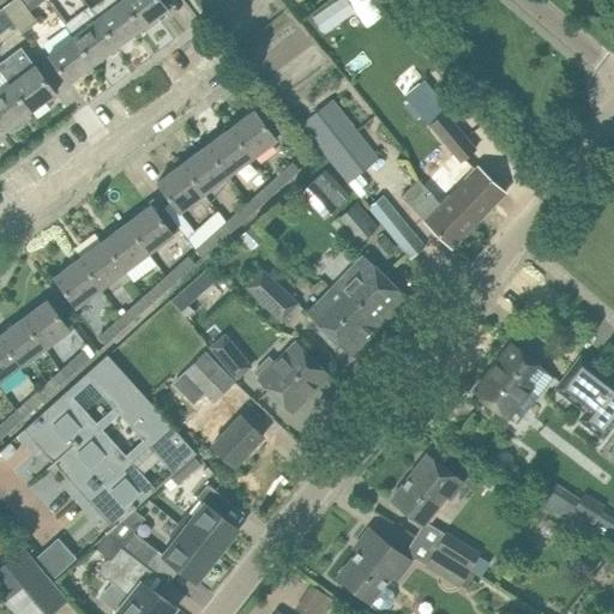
[(30,11),(43,0),(12,0),(2,8),(19,30),(36,18),(30,11)]
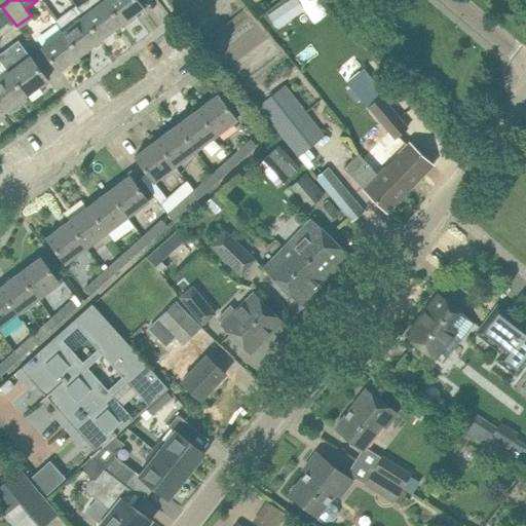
[(122,24),(104,0),(103,0),(83,15),(101,39),(122,24)]
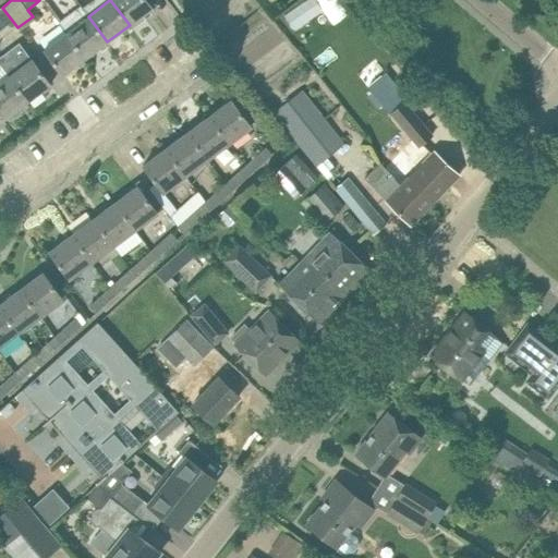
[(152,9),(145,0),(110,0),(130,25),(152,9)]
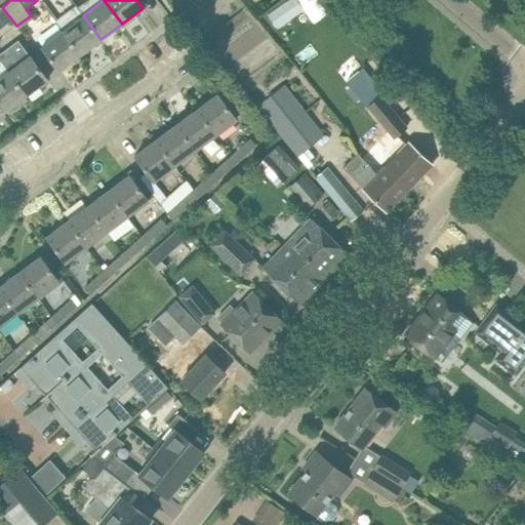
[(0,8),(0,31),(3,35),(16,26),(2,7),(0,8)]
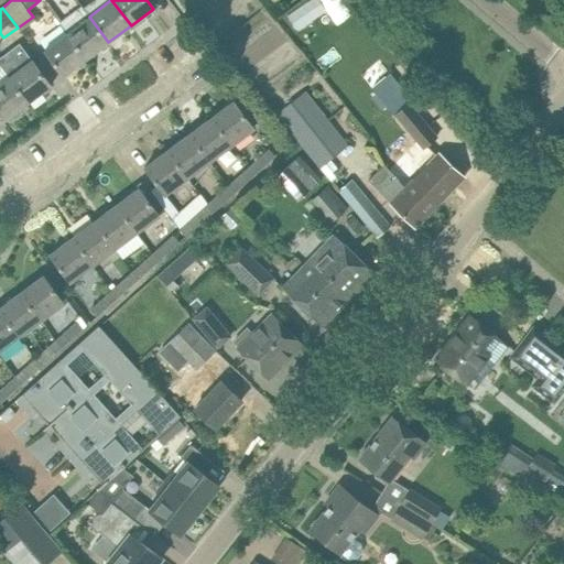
[(86,58),(108,42),(89,17),(67,33),(86,58)]
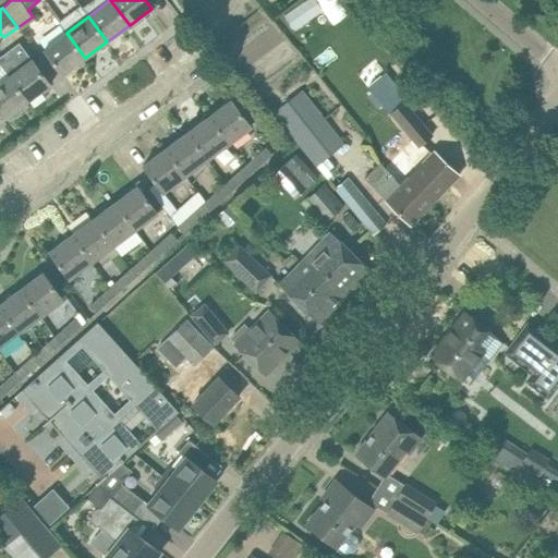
[(67,33),(44,49),(63,75),(85,58),(67,33)]
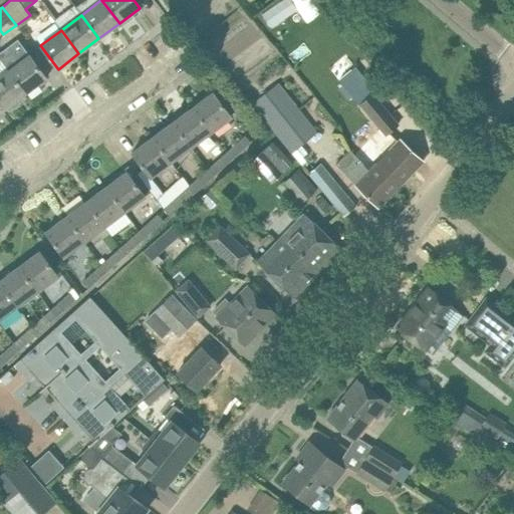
[(8,69),(25,93),(46,77),(28,54),(8,69)]
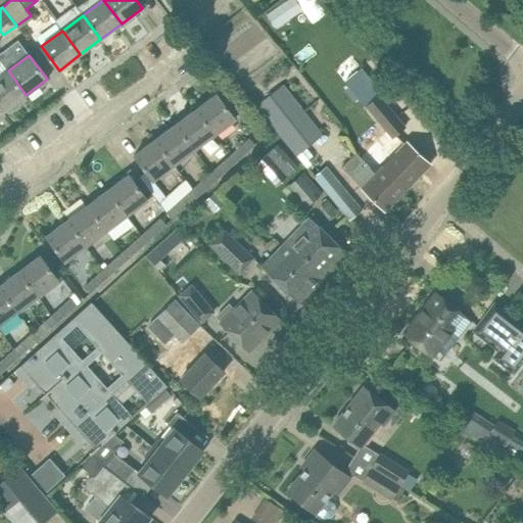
[(8,70),(0,77),(0,103),(5,110),(10,112),(18,106),(17,101),(26,95),(8,70)]
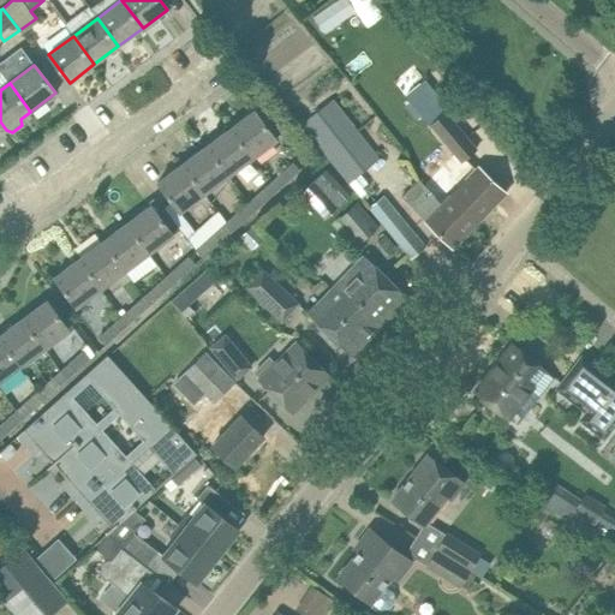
[(381,157),(333,99),(302,124),(363,199),(374,190),(360,173),(381,157)]
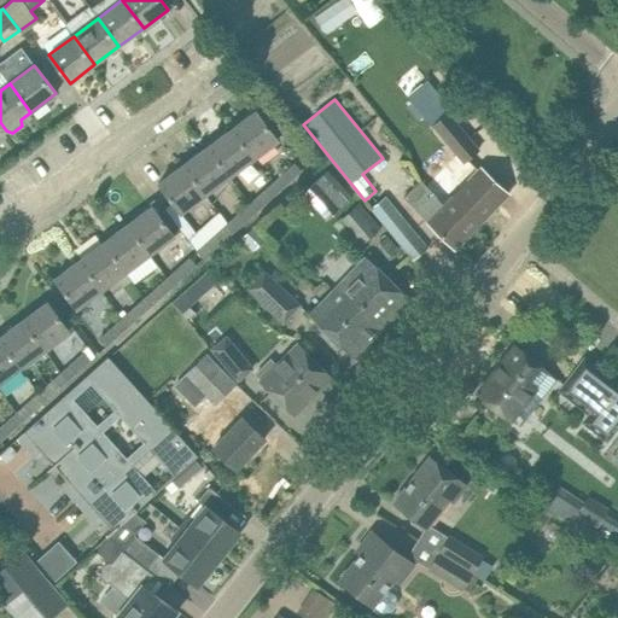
[(254,158),(278,140),(255,110),(231,128),(254,158)]
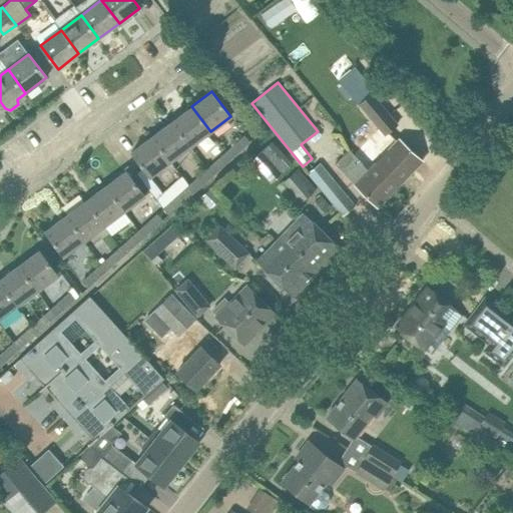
[(358,104),(384,135),(397,124),(372,93),(358,104)]
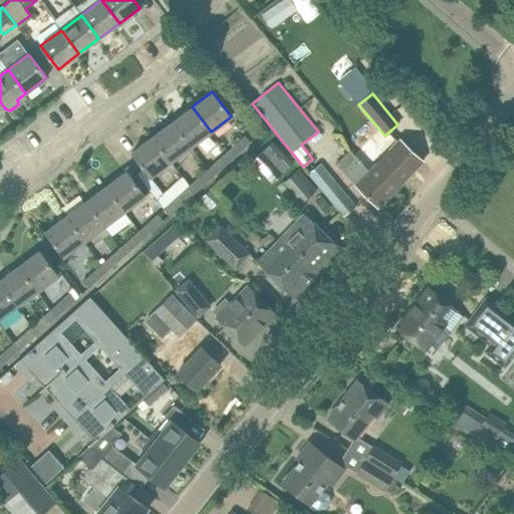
[(191,147),(211,132),(192,106),(172,121),(191,147)]
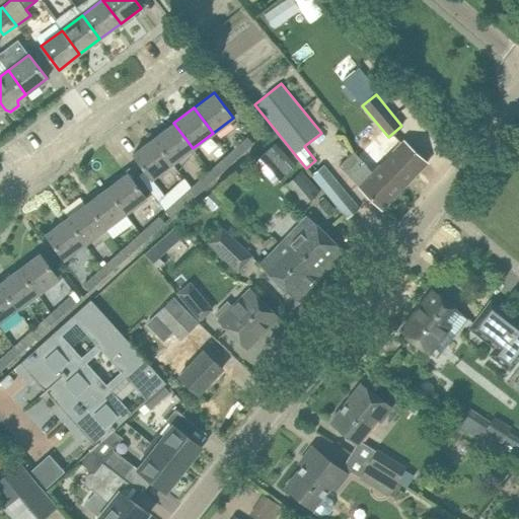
[(193,148),(173,123),(153,138),(172,163),(193,148)]
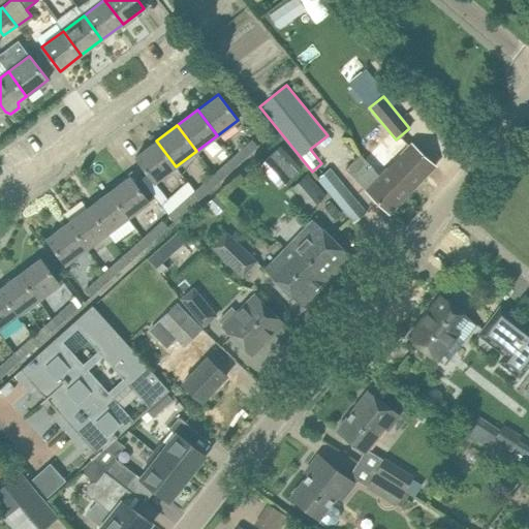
[(252,138),(231,156),(239,164),(258,147),(252,138)]
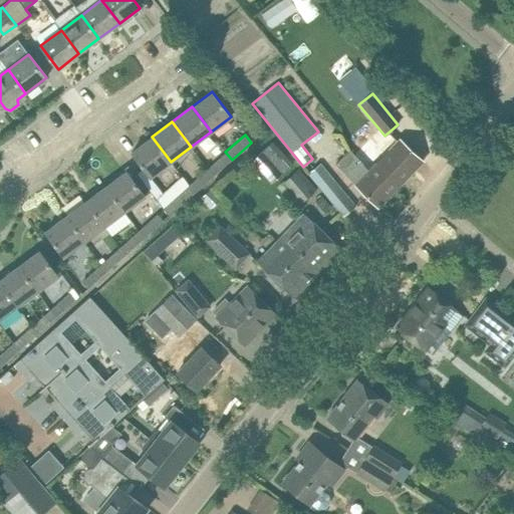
[(171,162),(152,137),(132,152),(150,177),(171,162)]
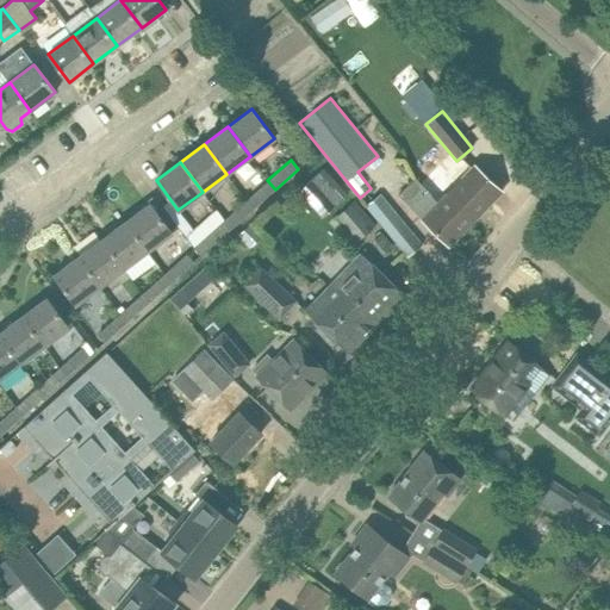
[(325,165),(305,180),(341,226),(361,210),(325,165)]
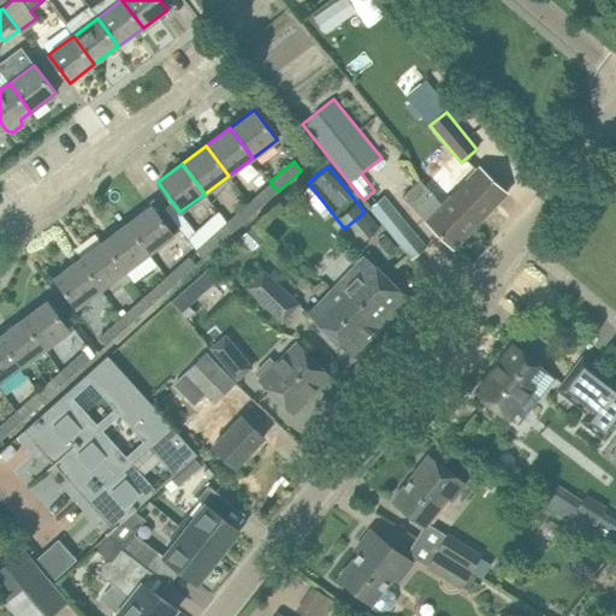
[(444,187),(434,196),(456,218),(465,208),(479,221),(507,193),(479,166),(452,195),(444,187)]
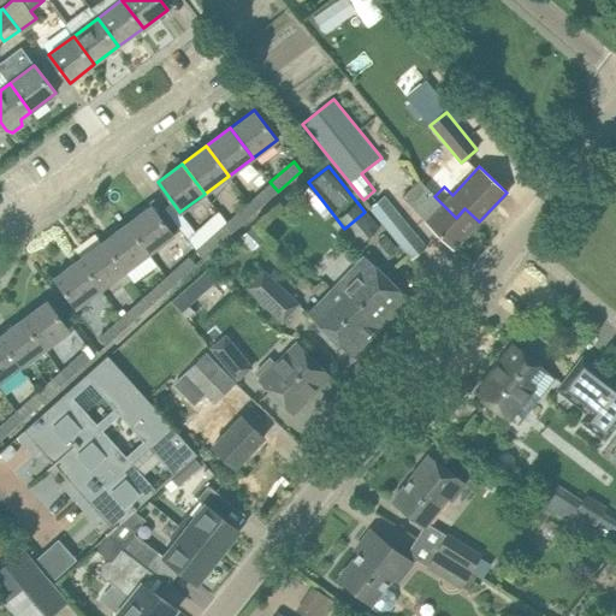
[(454,248),(479,221),(465,208),(456,218),(434,196),(419,181),(401,196),(425,220),(454,248)]
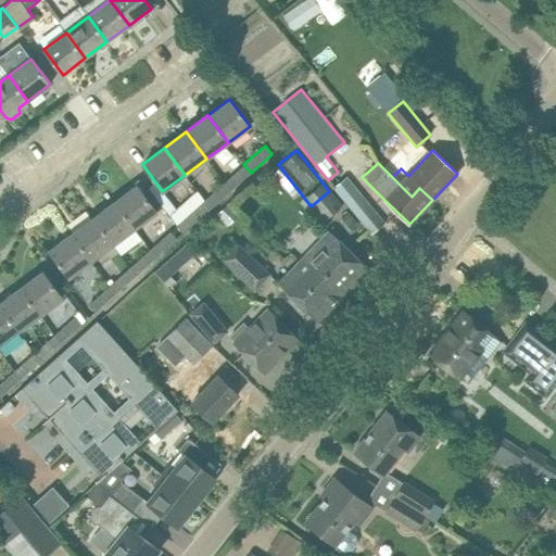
[(251,173),(243,164),(224,182),(230,190),(251,173)]
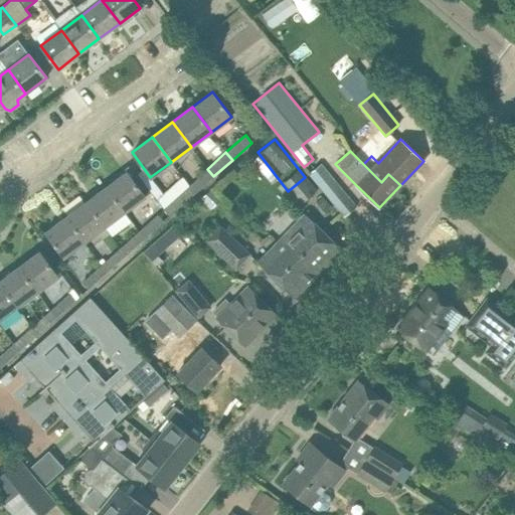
[(355,206),(321,163),(309,173),(344,215),(355,206)]
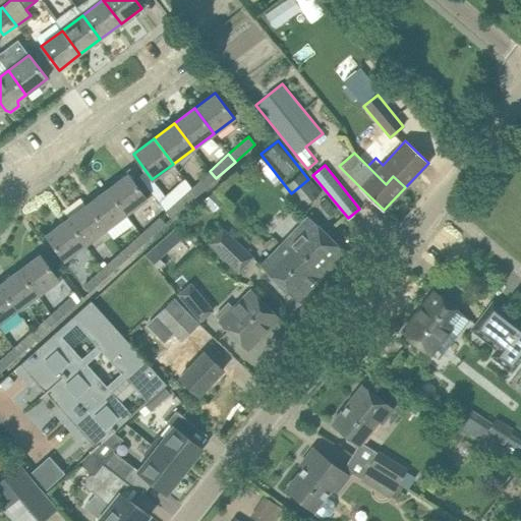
[(210,171),(191,187),(198,194),(216,178),(210,171)]
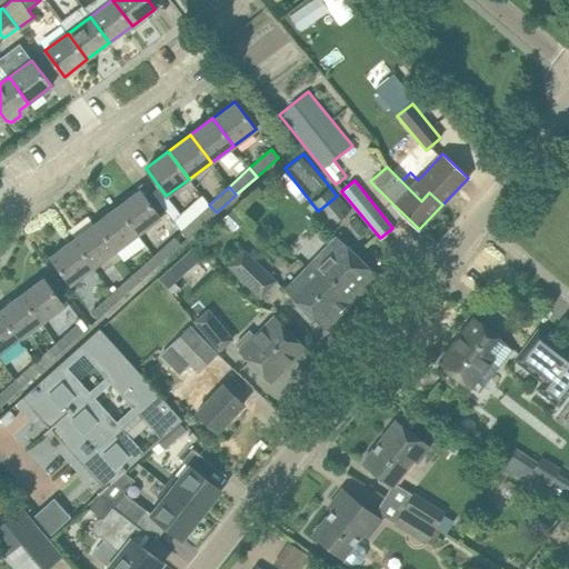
[(138,233),(160,217),(139,189),(117,206),(138,233)]
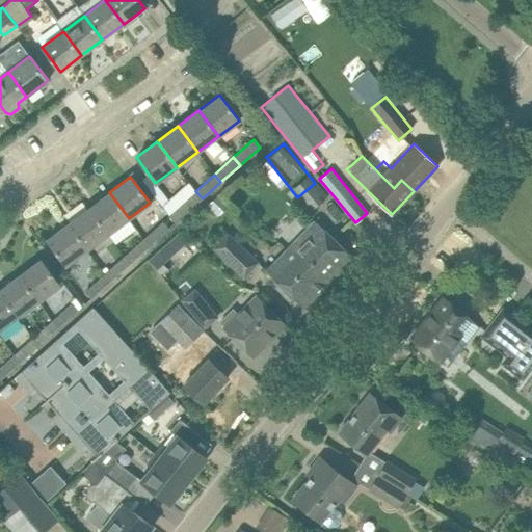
[(203,198),(195,191),(188,182),(161,206),(176,222),(203,198)]
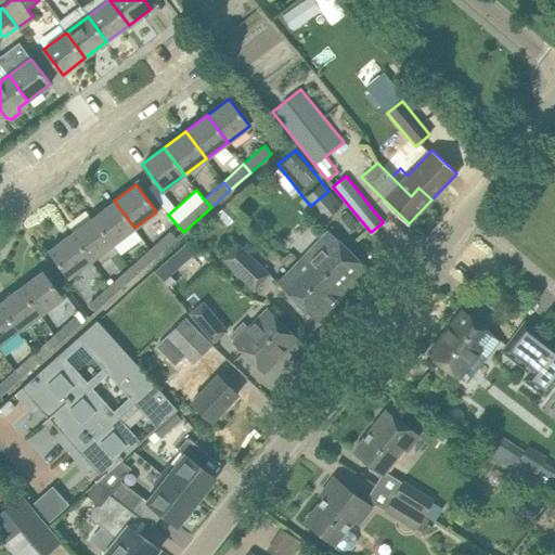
[(134,228),(114,201),(92,217),(113,244),(134,228)]
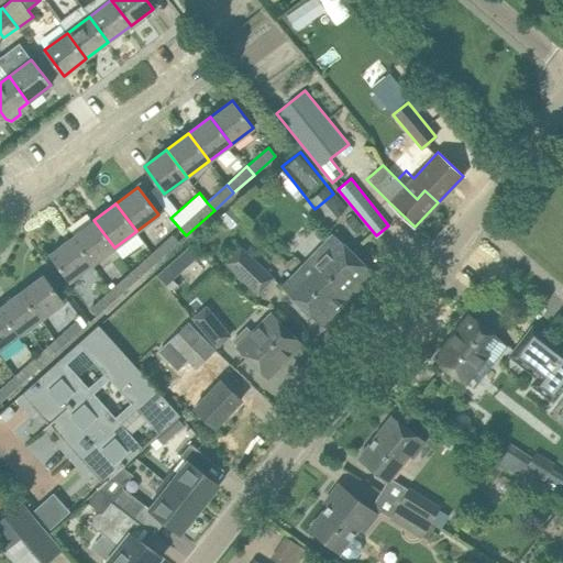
[(94,220),(72,236),(92,264),(114,247),(94,220)]
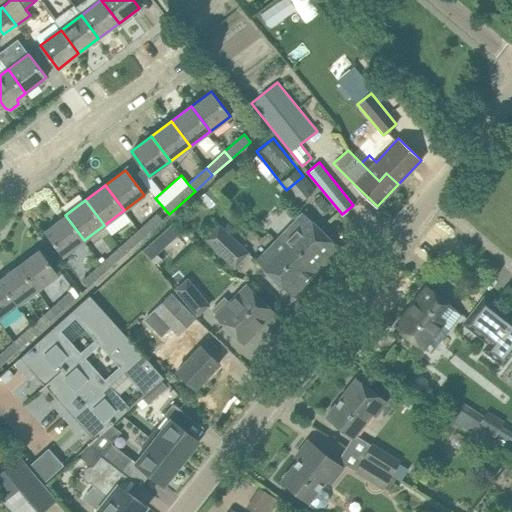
[(156,213),(137,229),(144,237),(163,220),(156,213)]
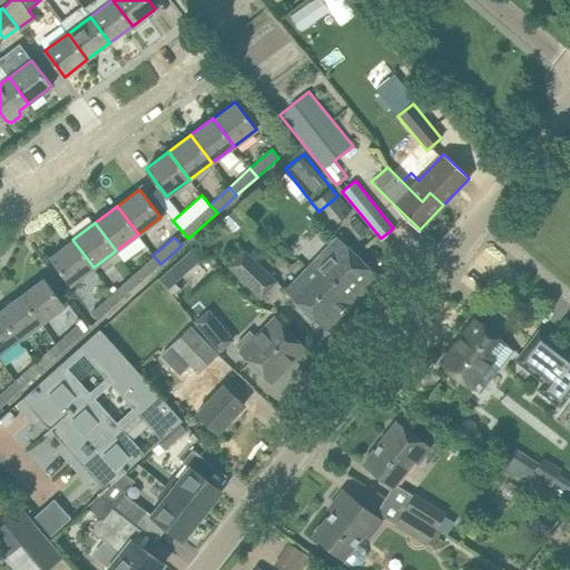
[(310,266),(350,304),(377,276),(362,261),(337,237),(310,266)]
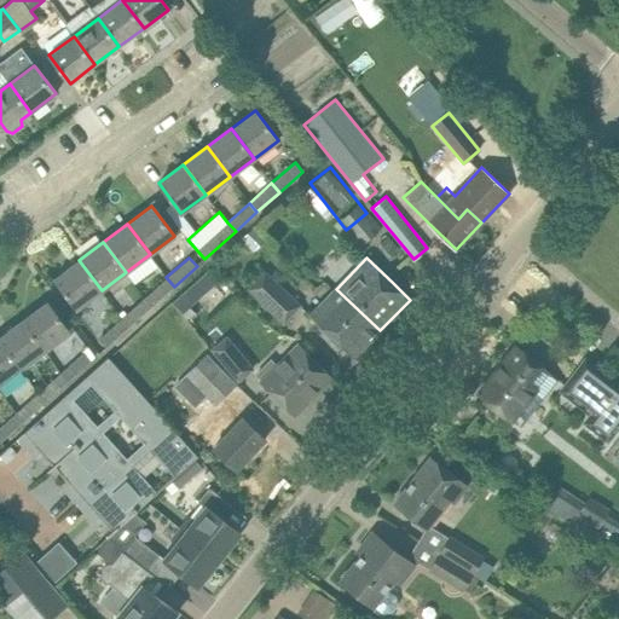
[(79,260),(55,278),(76,308),(102,290),(79,260)]
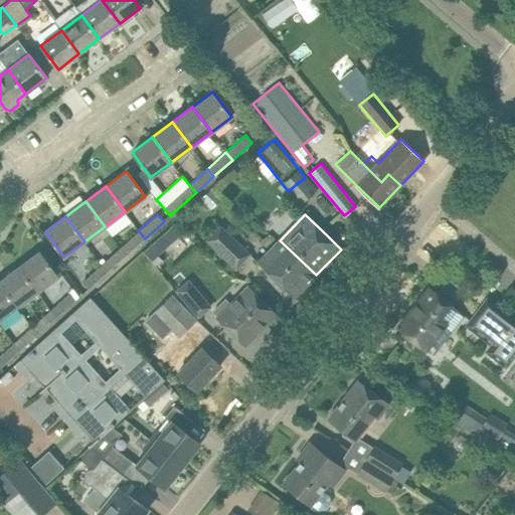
[(173,223),(141,247),(149,259),(181,234),(173,223)]
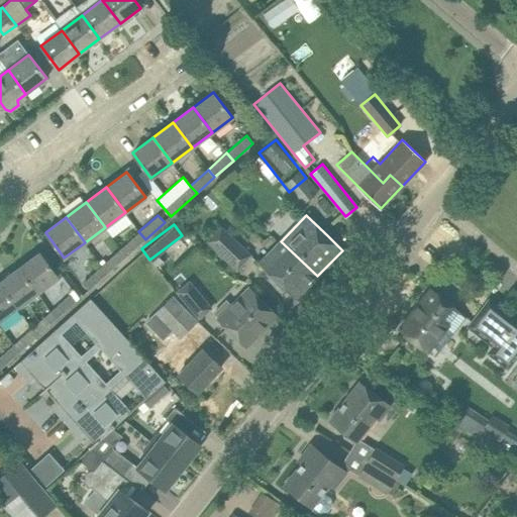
[(220,226),(207,240),(236,269),(249,254),(220,226)]
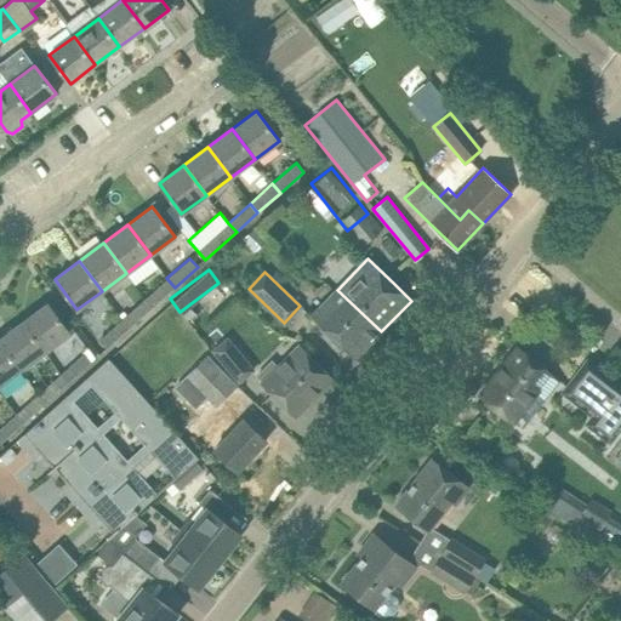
[(175,288),(166,278),(144,297),(153,307),(175,288)]
